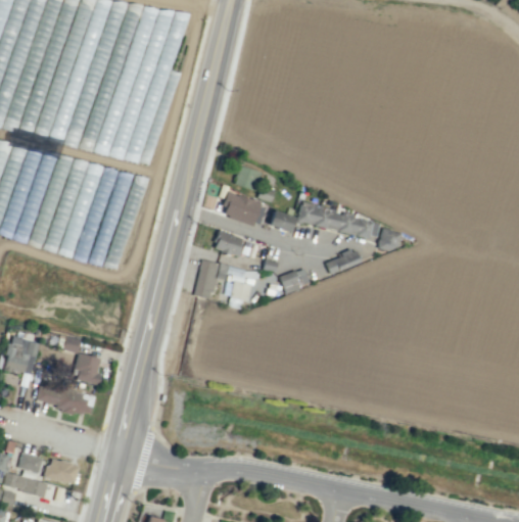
[(0,125),(156,159),(177,75),(174,76),(186,14),(180,19),(172,17),(170,9),(158,11),(156,19),(149,10),(148,17),(138,26),(140,12),(133,10),(61,27),(0,12),(0,125)]
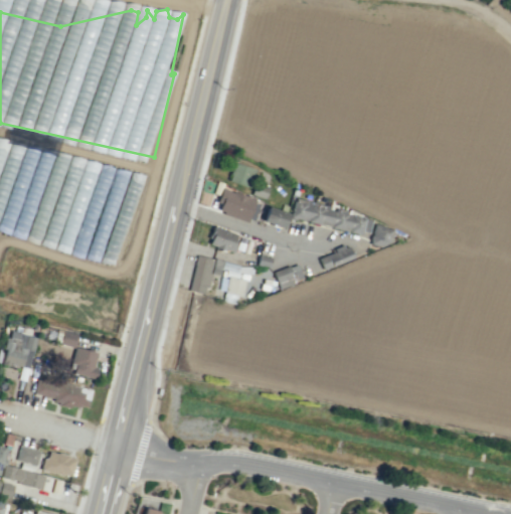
[(231,181),(251,188),(258,171),(237,163),(231,181)]
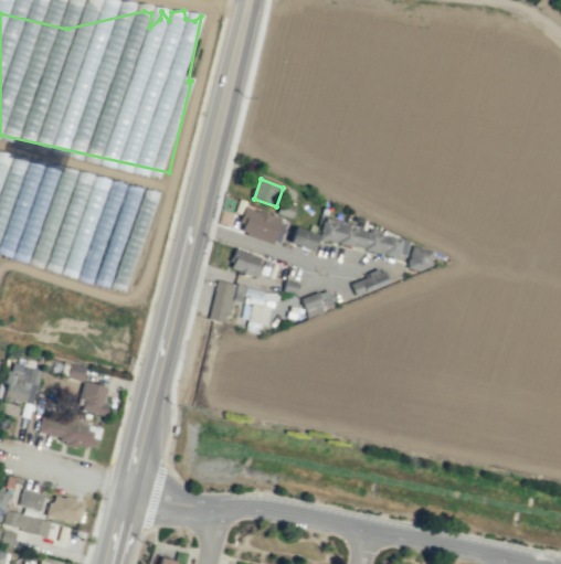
[(288,222),(247,209),(240,232),(281,245),(288,222)]
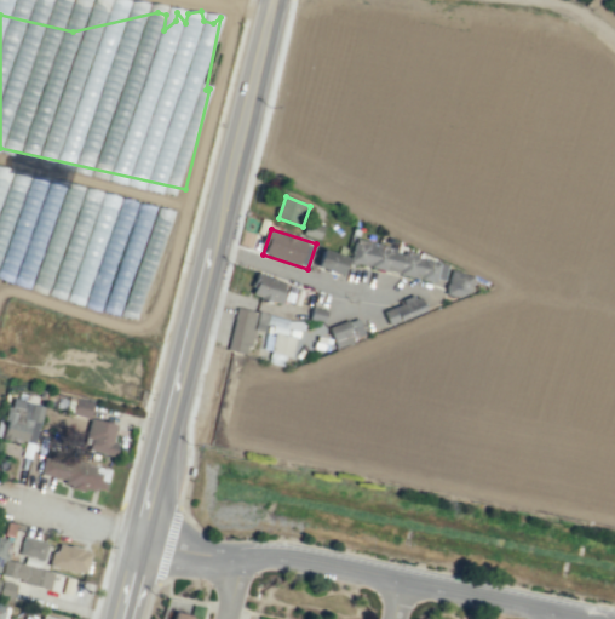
[(358,241),(354,264),(443,284),(448,262),(358,241)]
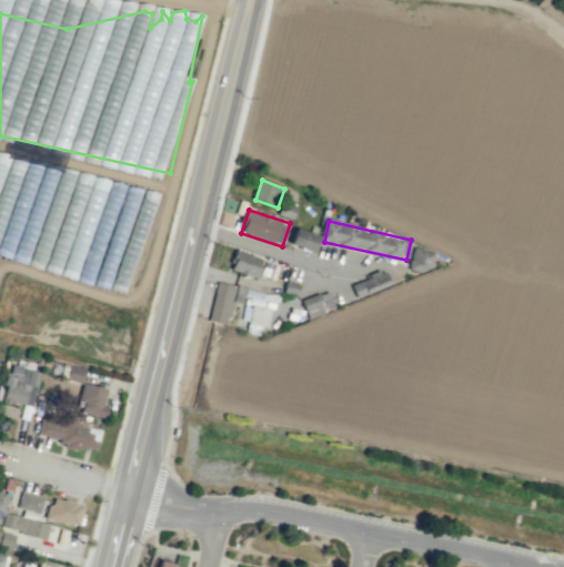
[(316,252),(320,234),(296,230),(293,246),(316,252)]
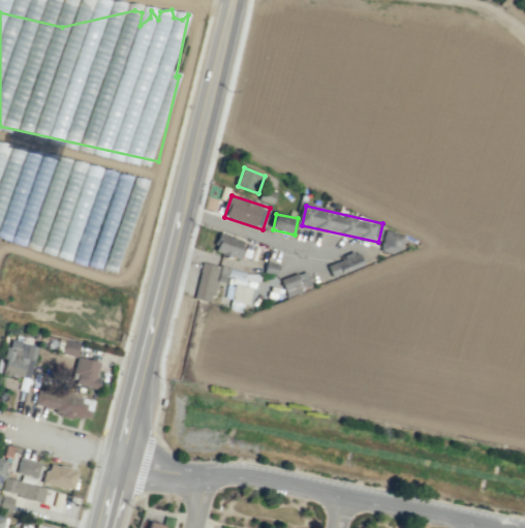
[(402,254),(405,236),(387,233),(383,251),(402,254)]
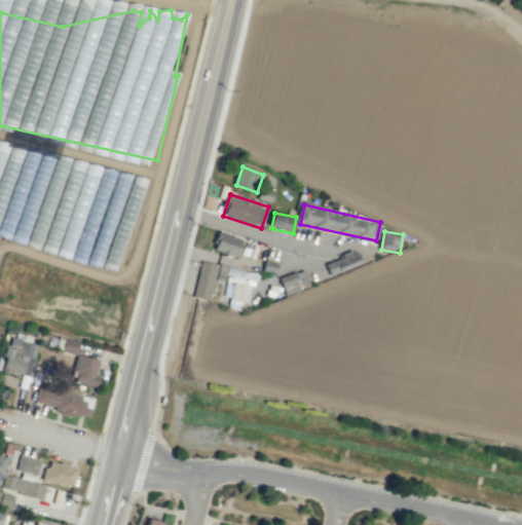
[(239,258),(246,239),(221,232),(215,251),(239,258)]
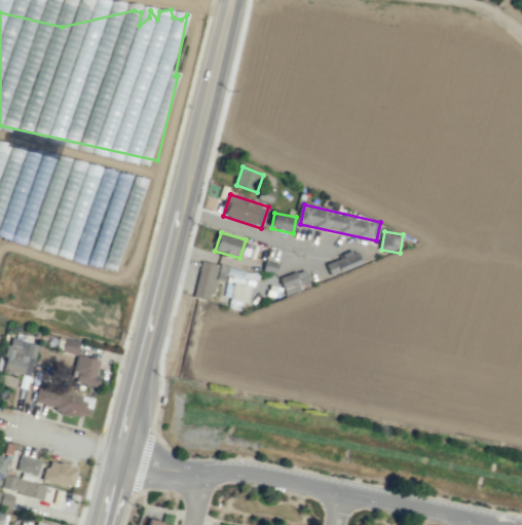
[(331,275),(363,265),(359,252),(327,262),(331,275)]
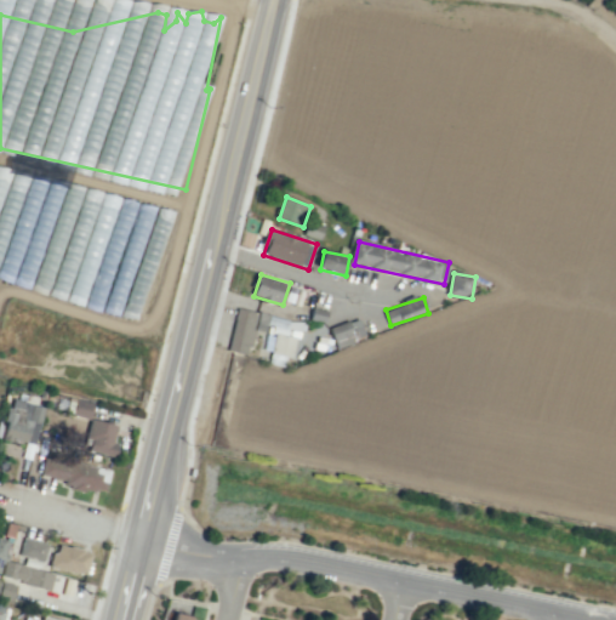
[(232,352),(252,356),(257,330),(273,333),(272,336),(271,336),(268,348),(275,350),(273,364),(284,367),(286,357),(297,359),(304,322),(239,310),(232,352)]
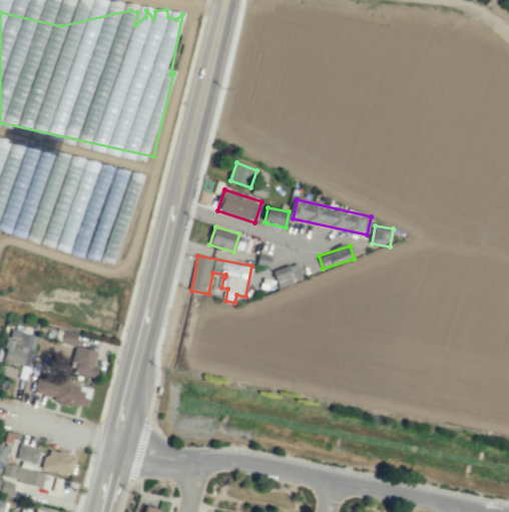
[(281,289),(305,279),(298,263),(275,273),(281,289)]
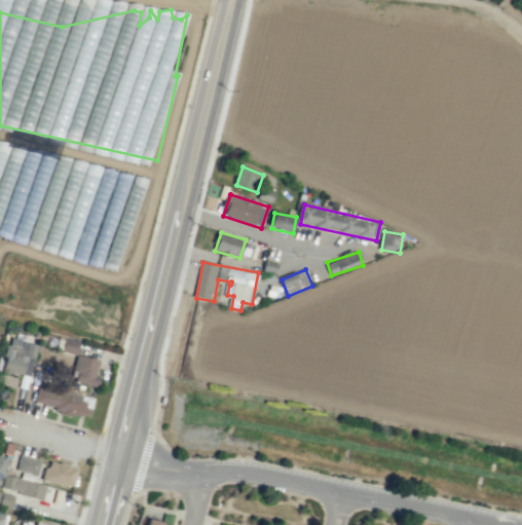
[(78,355),(82,342),(68,338),(64,351),(78,355)]
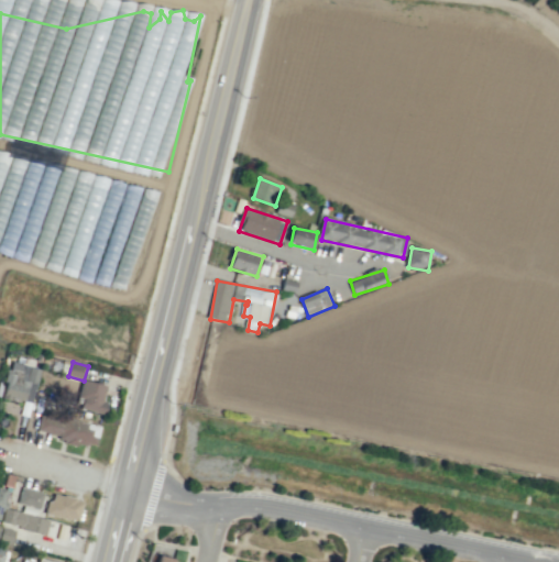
[(42,368),(12,363),(4,398),(35,404),(42,368)]
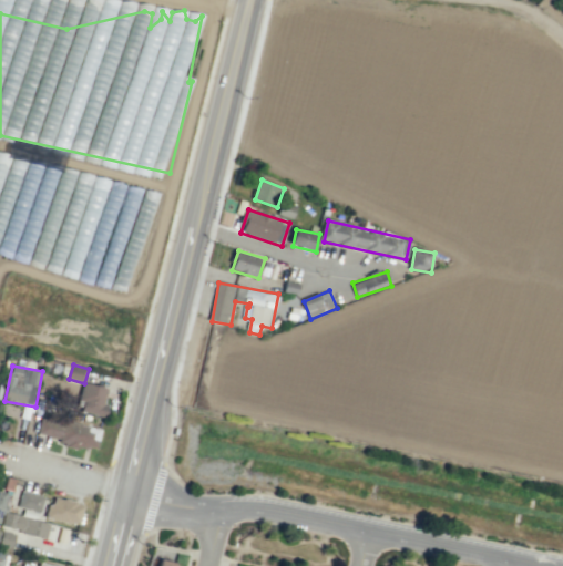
[(108,419),(111,407),(105,404),(110,390),(85,383),(81,400),(86,401),(83,412),(108,419)]
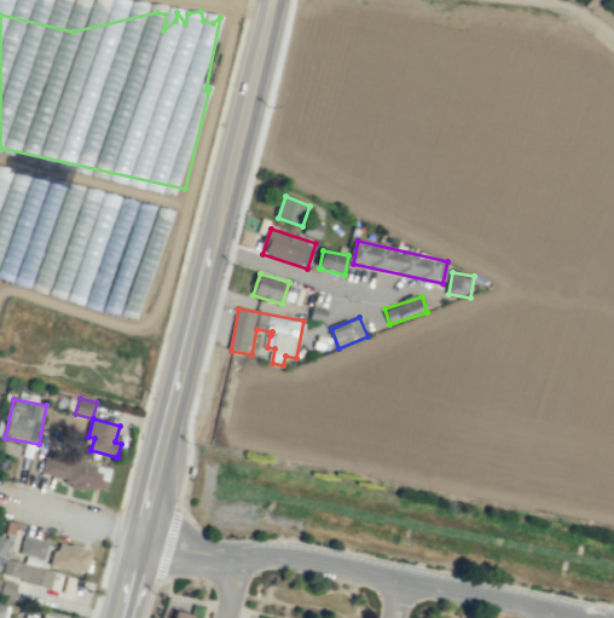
[(42,477),(108,492),(113,469),(48,455),(42,477)]
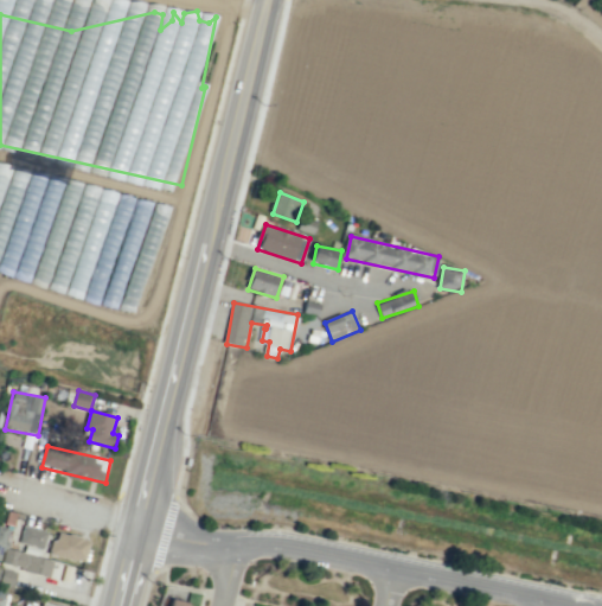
[(45,550),(50,534),(26,525),(21,542),(45,550)]
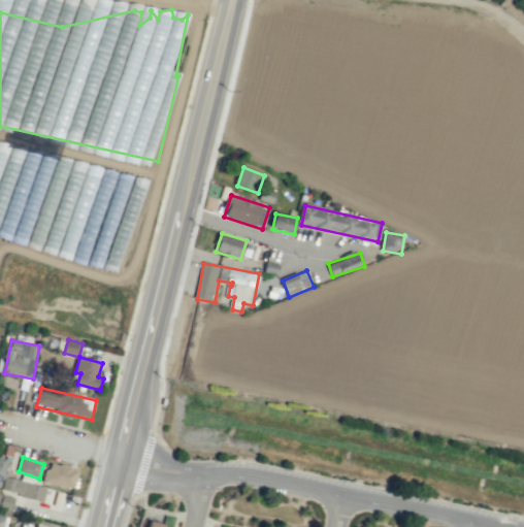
[(0,488),(2,489),(8,460),(0,458),(0,488)]
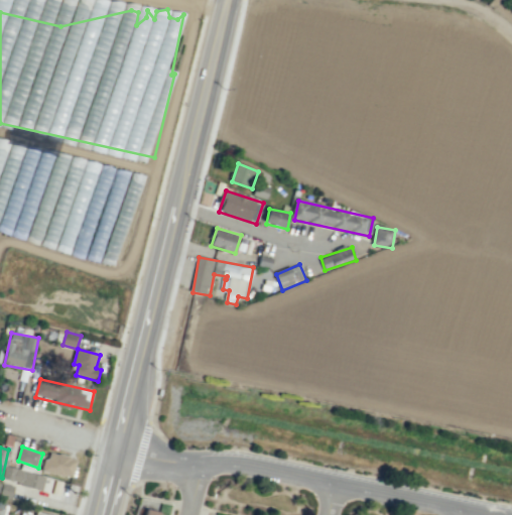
[(79,459),(49,452),(44,472),(74,479),(79,459)]
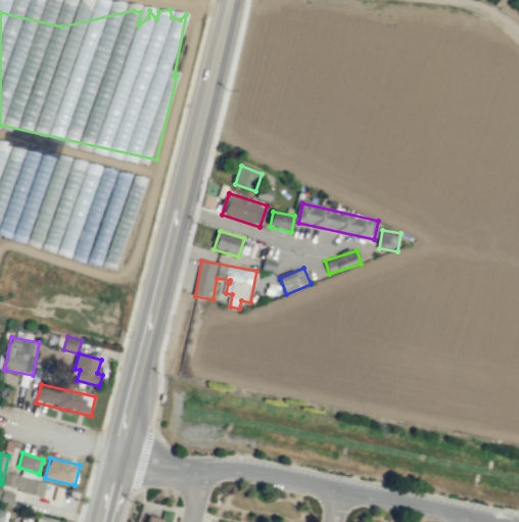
[(45,497),(49,483),(7,473),(4,486),(45,497)]
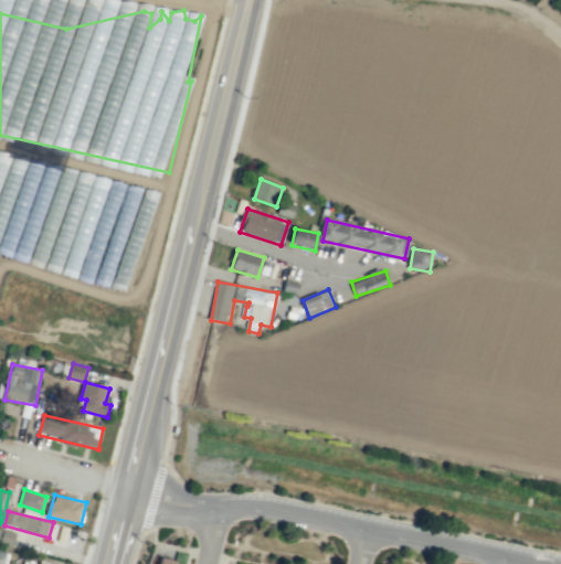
[(17,532),(4,531),(2,543),(16,544),(17,532)]
